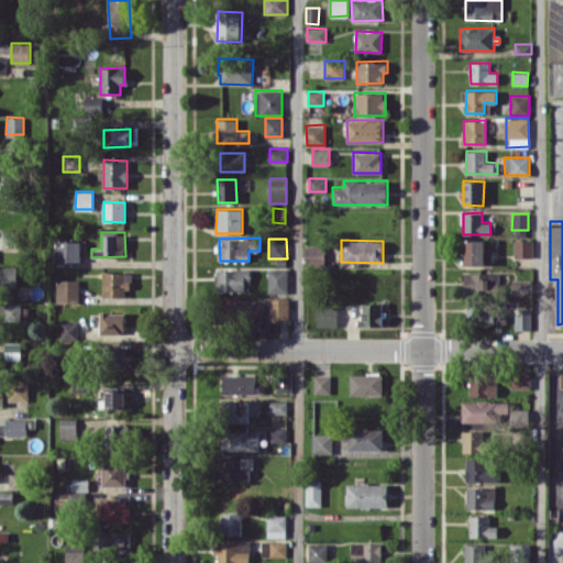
[(462,264),(493,264),(492,251),(485,251),(485,240),(461,240),(462,264)]
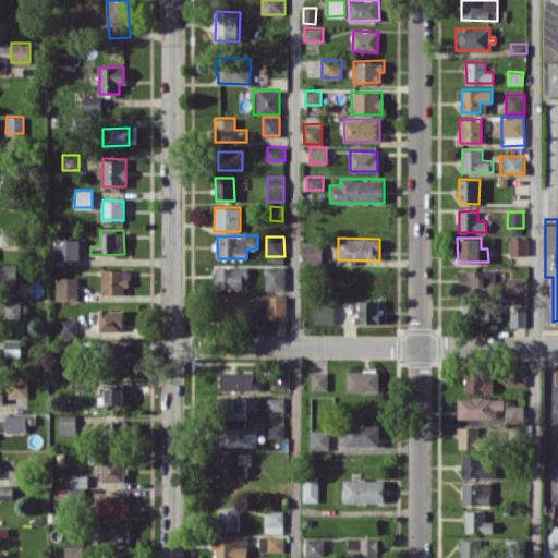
[(528,255),(528,238),(509,238),(510,255),(528,255)]
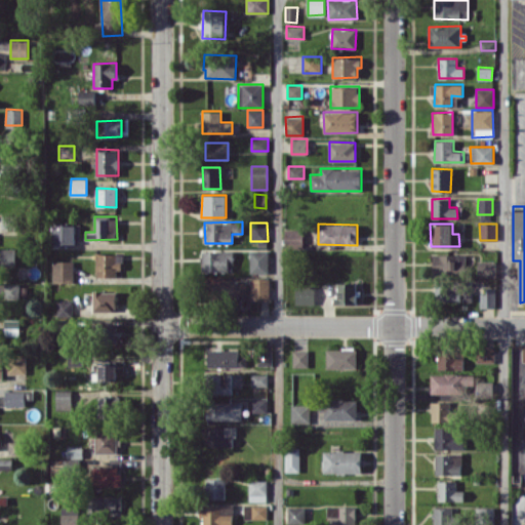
[(78,245),(78,225),(52,225),(52,244),(78,245)]
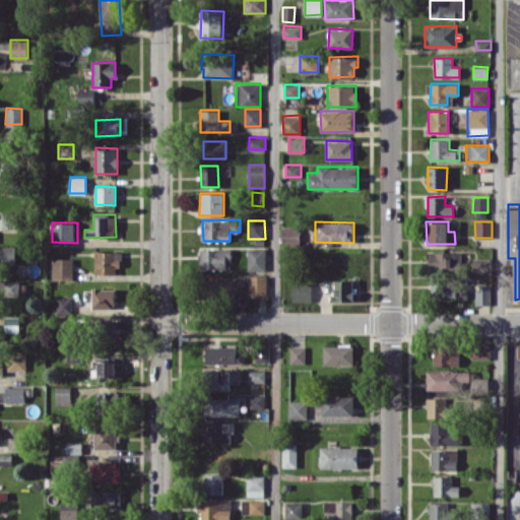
[(300,226),(281,228),(281,244),(300,244),(300,226)]
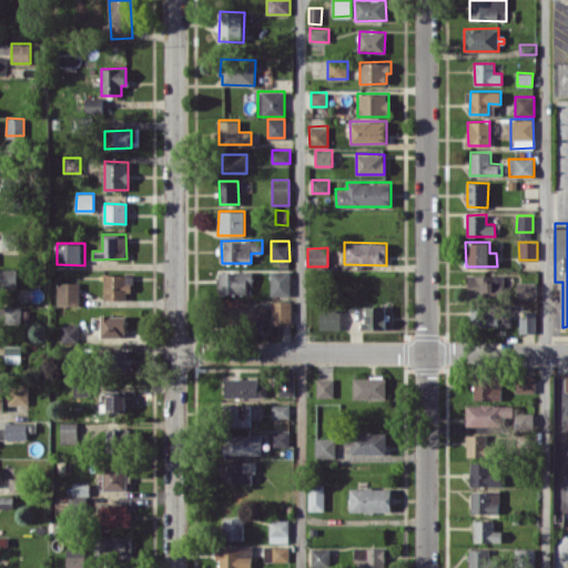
[(0,285),(16,286),(17,269),(0,269),(0,275),(0,285)]
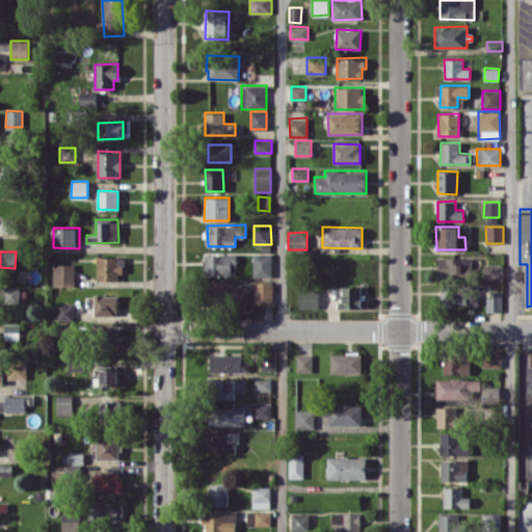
[(235,255),(205,254),(204,275),(234,276),(235,255)]
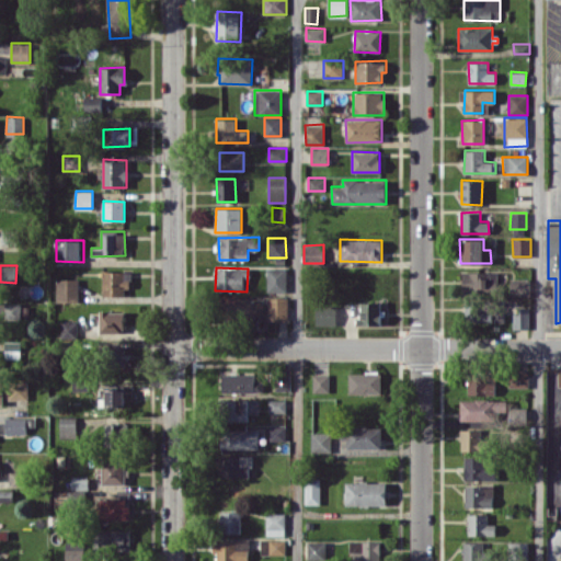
[(286,292),(286,267),(266,267),(266,292),(286,292)]
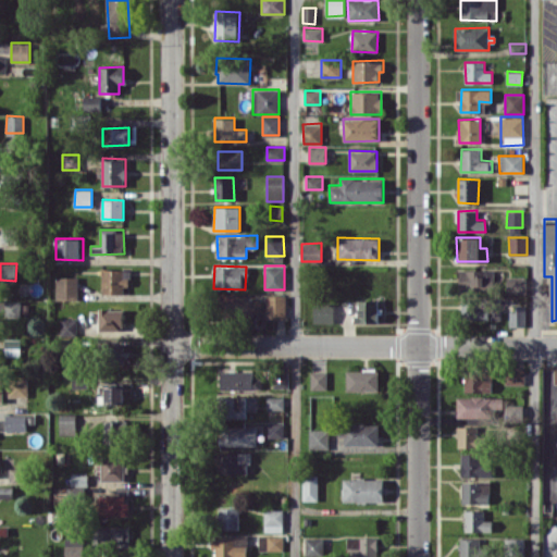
[(102,294),(130,293),(128,269),(101,269),(102,294)]
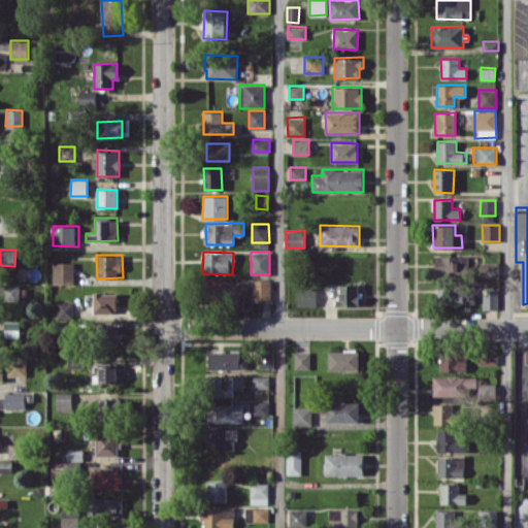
[(467,255),(434,256),(434,275),(468,274),(467,255)]
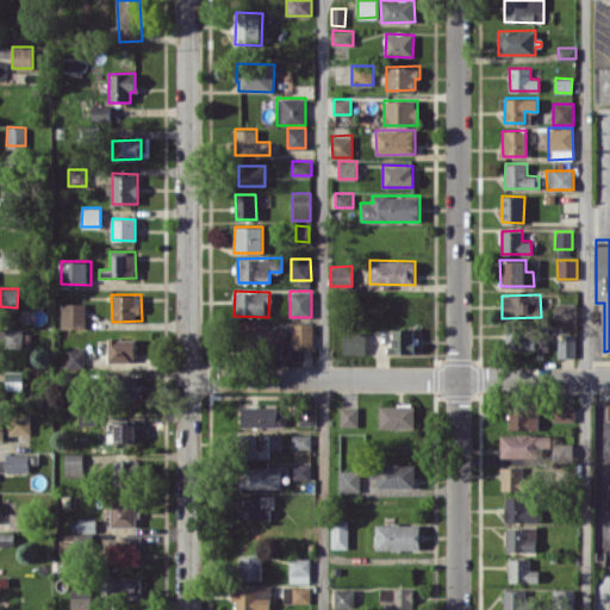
[(86,304),(62,303),(61,328),(85,328),(86,304)]
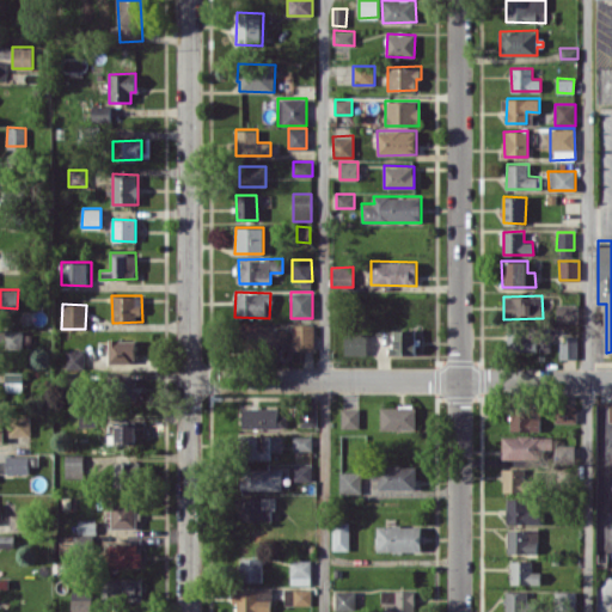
[(579,323),(579,304),(557,304),(556,322),(579,323)]
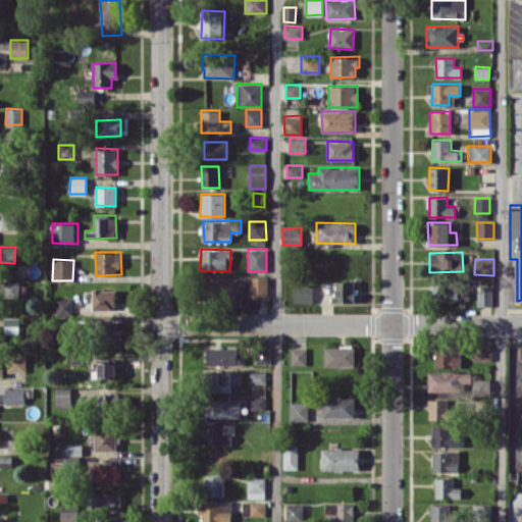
[(249,298),(267,298),(268,277),(249,276),(249,298)]
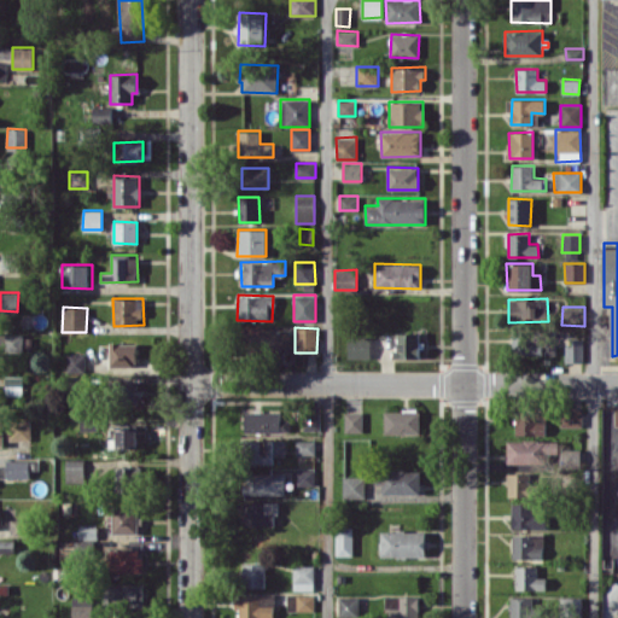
[(530,354),(531,331),(513,331),(512,354),(530,354)]
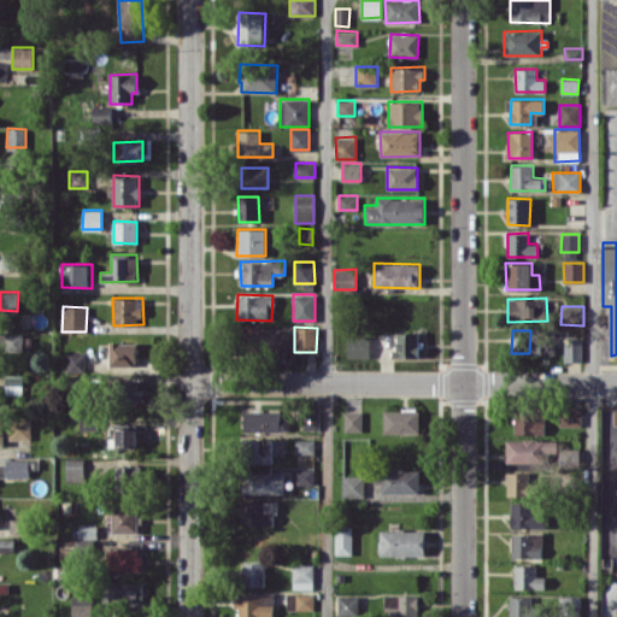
[(244,353),(274,352),(274,346),(289,345),(289,331),(242,333),(244,353)]
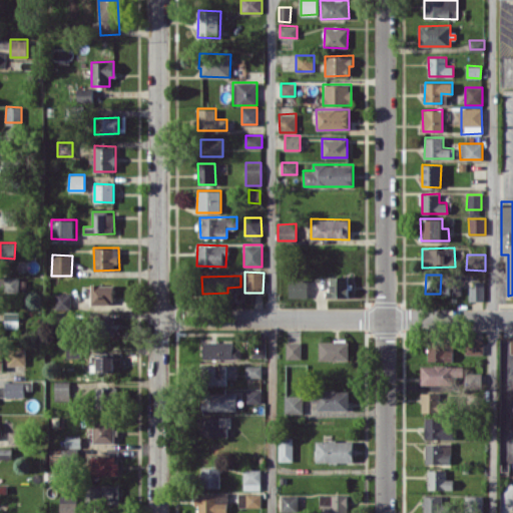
[(348,298),(348,277),(329,276),(328,297),(348,298)]
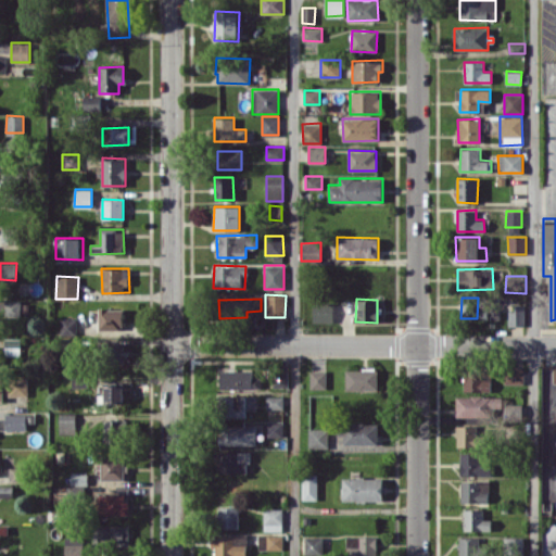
[(21,301),(4,300),(4,315),(20,315),(21,301)]
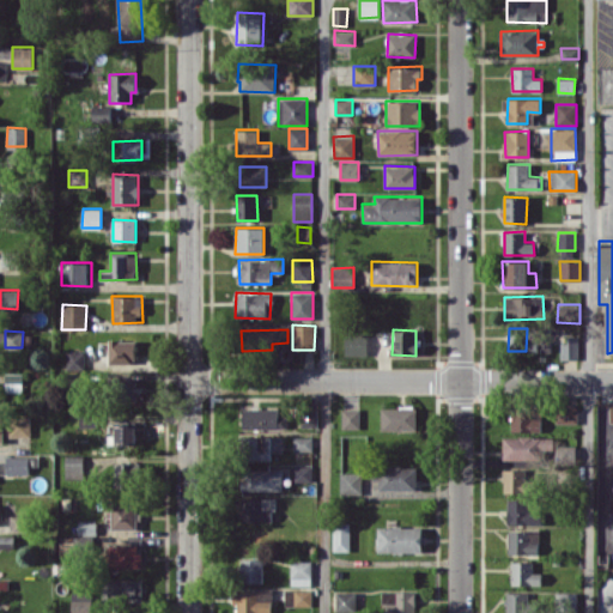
[(345,356),(368,354),(366,334),(344,334),(345,356)]
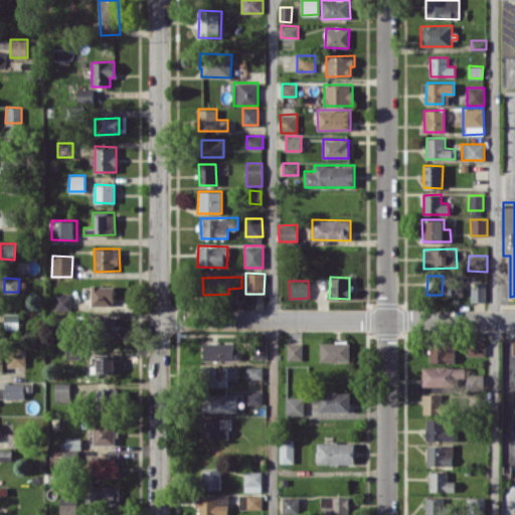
[(473,302),(486,302),(487,283),(473,282),(473,302)]
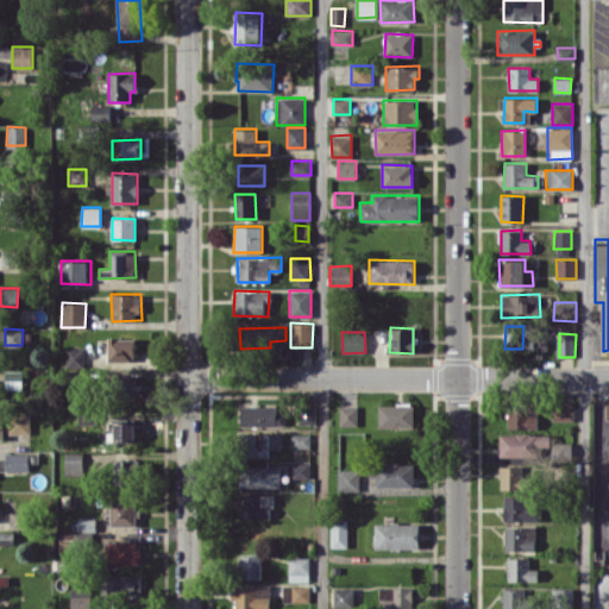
[(135,338),(108,338),(108,360),(135,360),(135,338)]
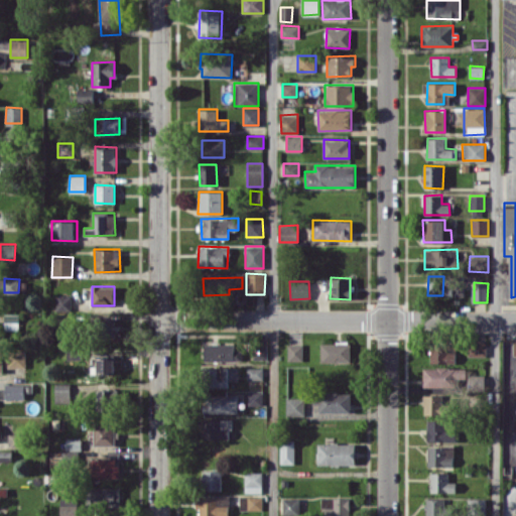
[(72,295),(56,295),(55,310),(72,310),(72,295)]
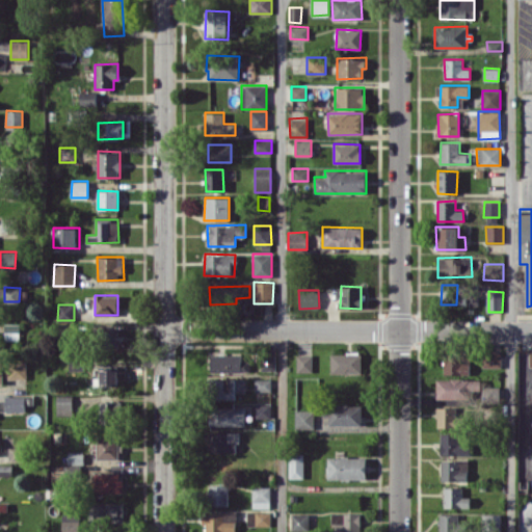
[(19,323),(3,323),(3,340),(19,340),(19,323)]
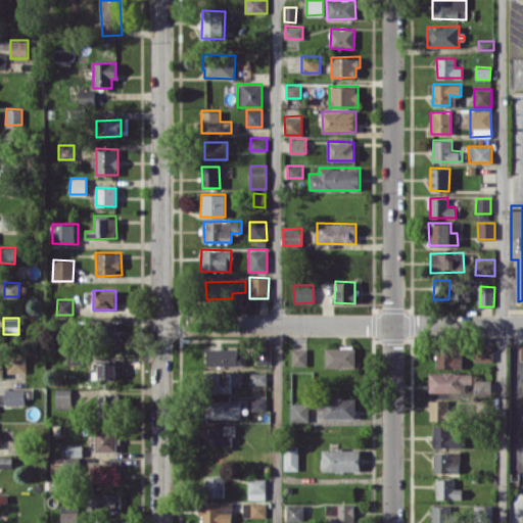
[(325,367),(355,367),(354,346),(325,347),(325,367)]
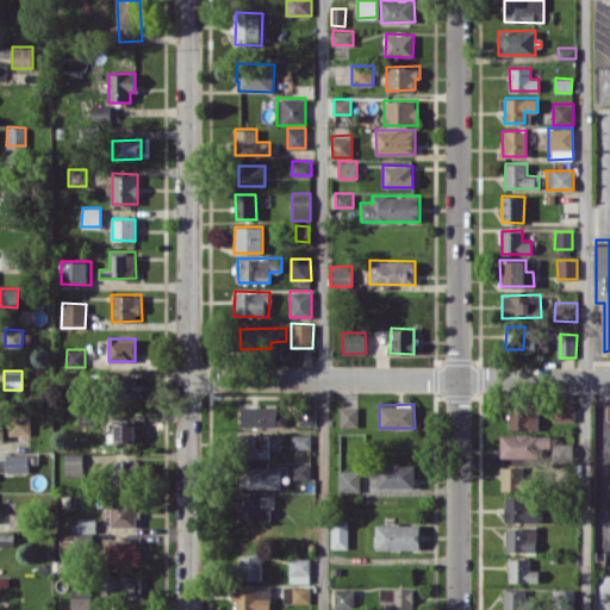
[(277,406),(241,405),(240,425),(286,427),(286,414),(277,414),(277,406)]
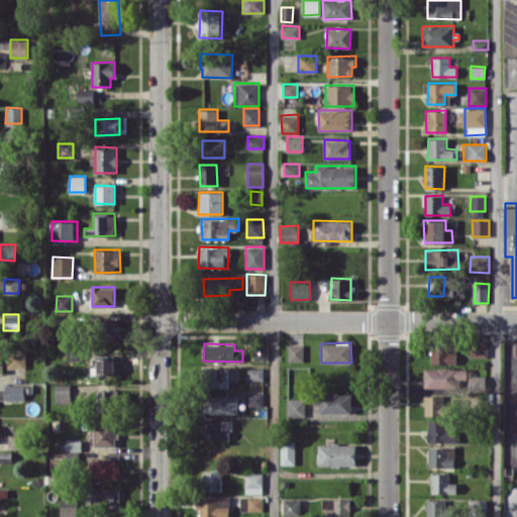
[(487,356),(487,343),(468,344),(469,357),(487,356)]
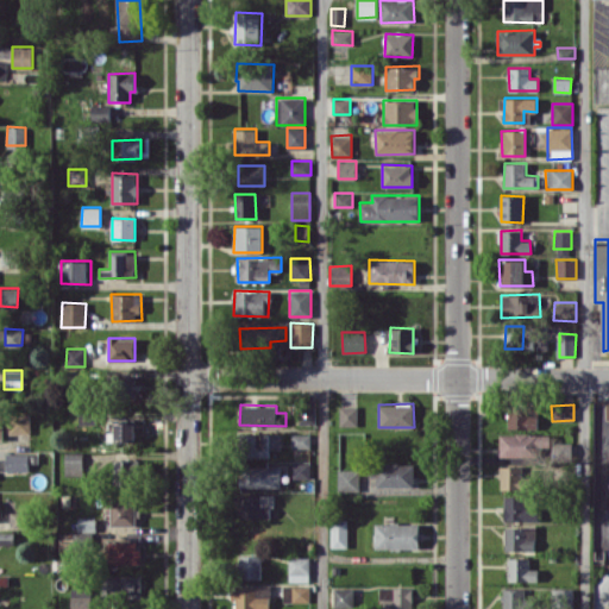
[(315,406),(299,406),(299,424),(315,424),(315,406)]
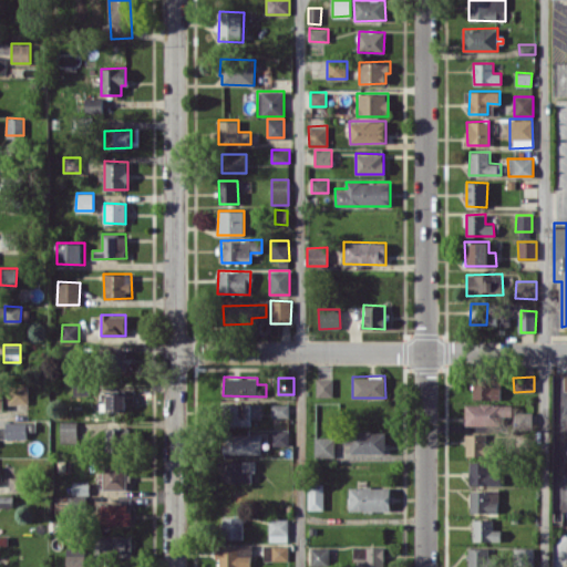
[(332,378),(316,378),(316,395),(332,395),(332,378)]
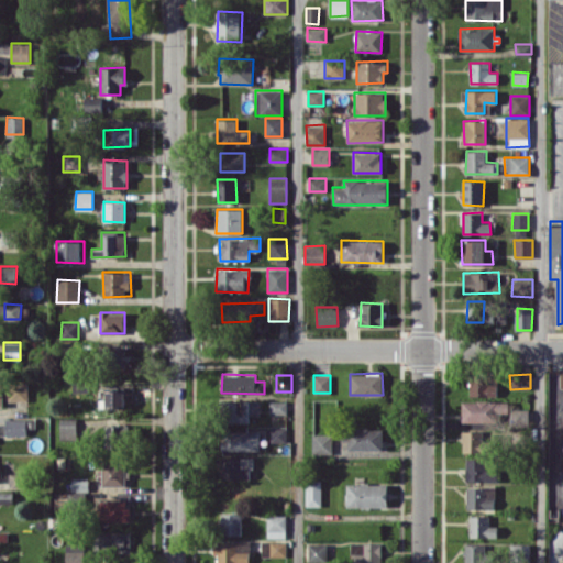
[(470,396),(496,396),(496,379),(482,379),(482,375),(470,375),(470,396)]
